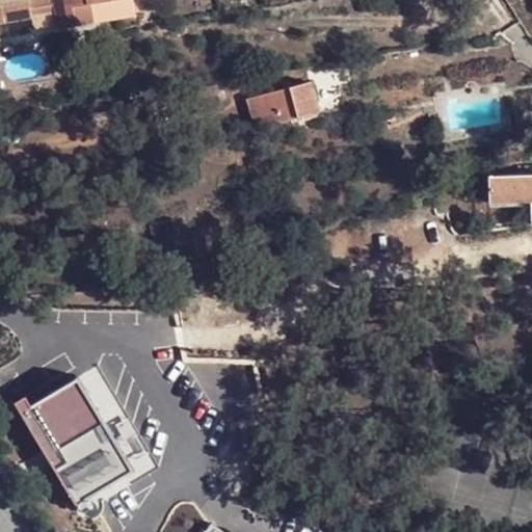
[(6,2),(5,19),(26,19),(27,0),(6,2)]
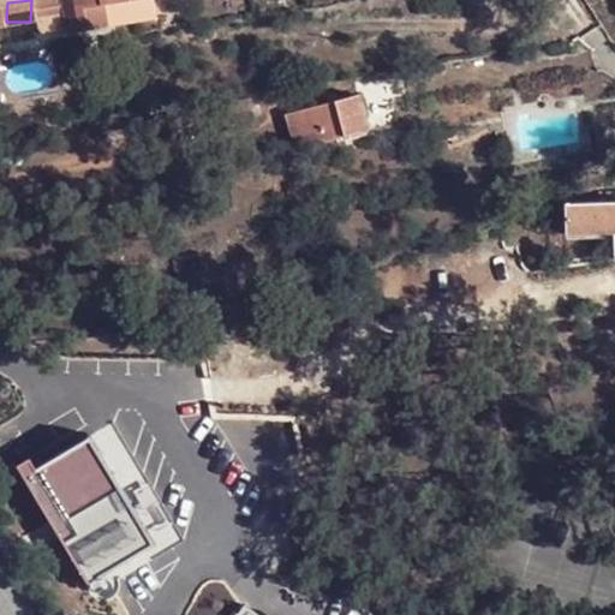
[(57,0),(63,33),(106,24),(102,5),(120,0),(57,0)]
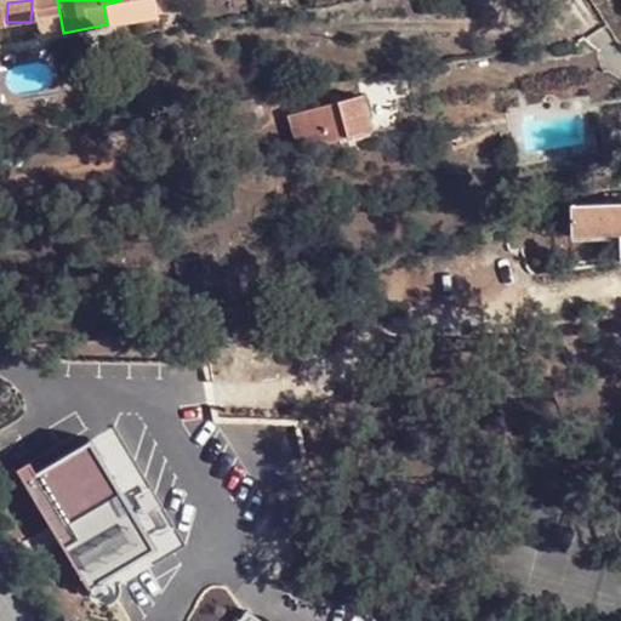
[(159,4),(110,9),(112,24),(160,20),(159,4)]
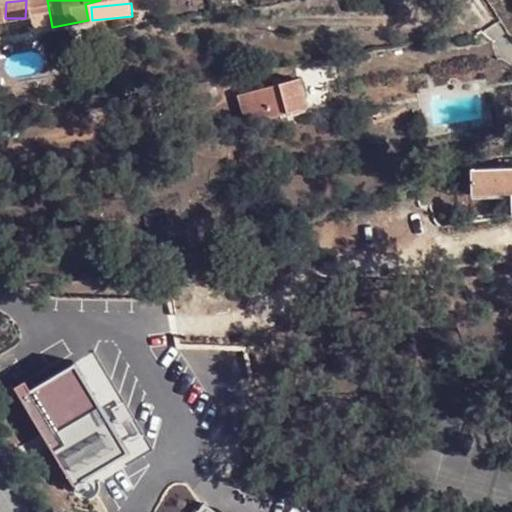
[(232,96),(241,125),(285,112),(281,99),(298,95),(292,77),(232,96)]
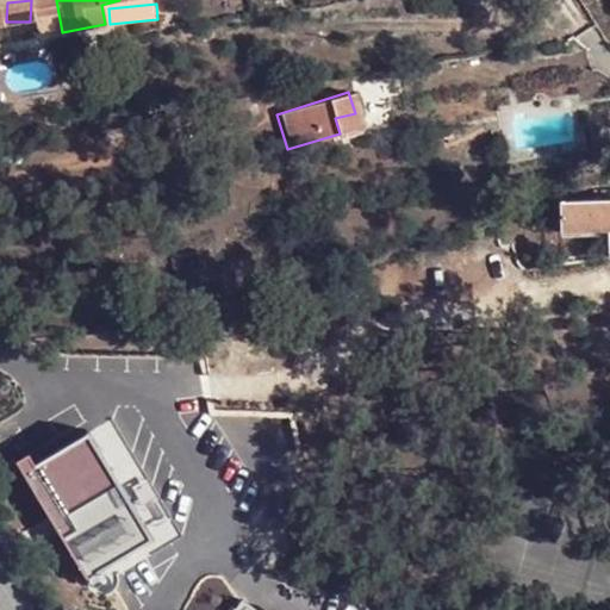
[(609,194),(567,199),(571,224),(609,221),(609,194)]
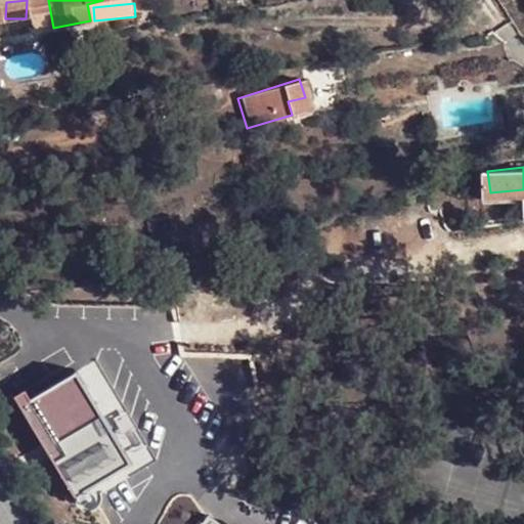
[(26,390),(11,399),(75,504),(81,510),(88,512),(95,509),(100,505),(102,496),(101,488),(150,459),(92,361),(31,398),(26,390)]
